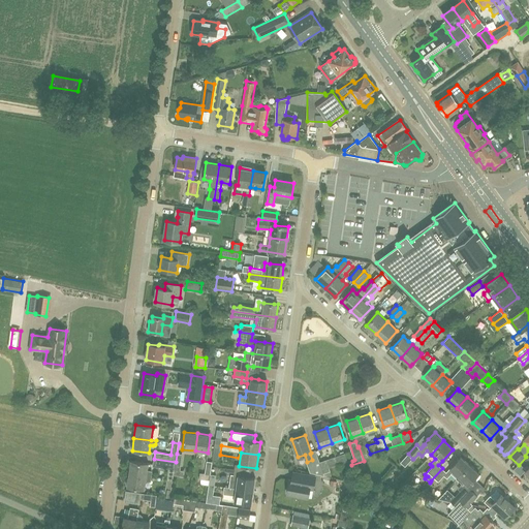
[(183,455),(177,454),(176,462),(174,475),(180,476),(183,455)]
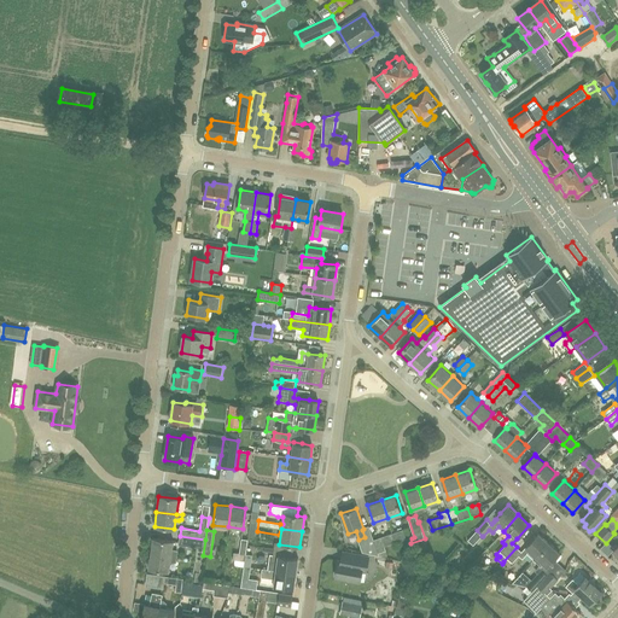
[(392,534),(396,543),(407,540),(403,530),(392,534)]
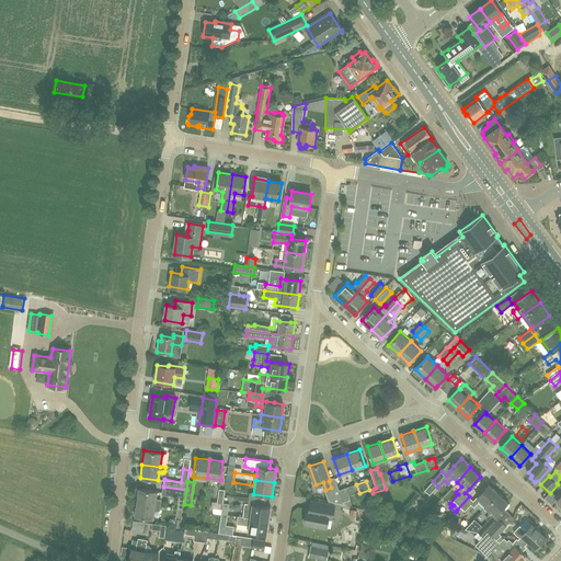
[(433,481),(424,490),(430,494),(437,487),(433,481)]
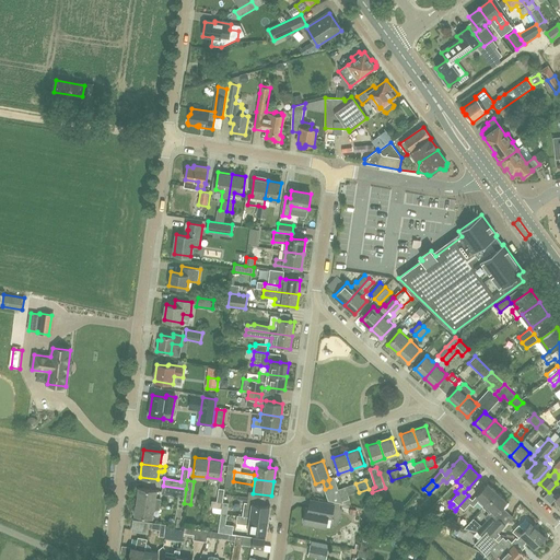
[(349,496),(359,492),(356,483),(346,487),(349,496)]
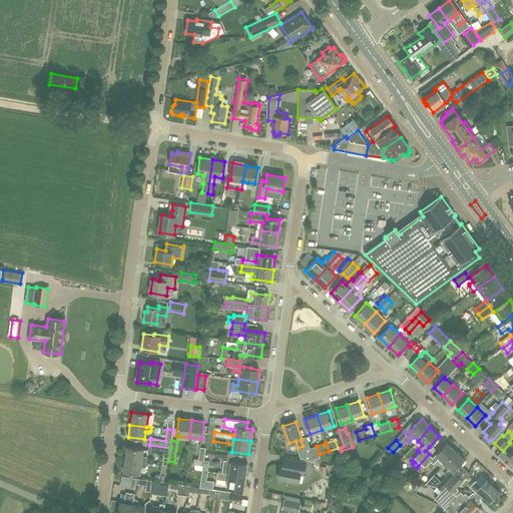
[(434,464),(438,460),(443,464),(455,450),(447,443),(436,454),(437,454),(433,458),(429,454),(418,466),(422,470),(425,467),(425,468),(431,461),(434,464)]
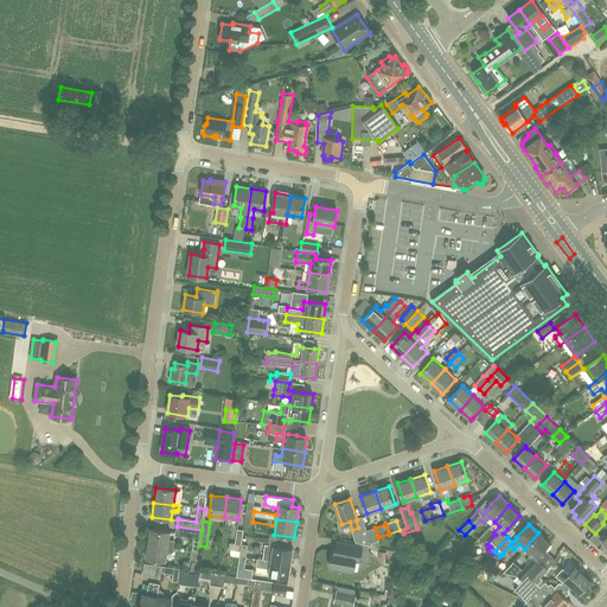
[(192,538),(193,538),(192,549),(198,550),(199,545),(202,530),(177,526),(176,534),(193,536),(192,538)]
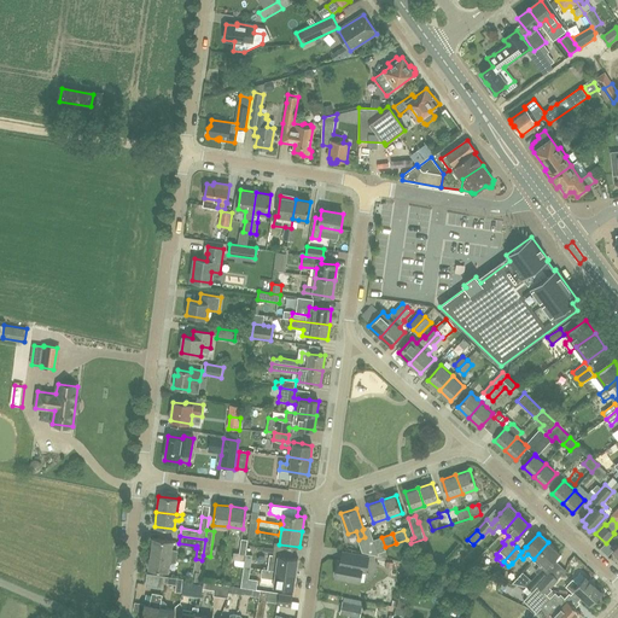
[(385,547),(382,537),(373,540),(378,553),(386,551),(385,547)]
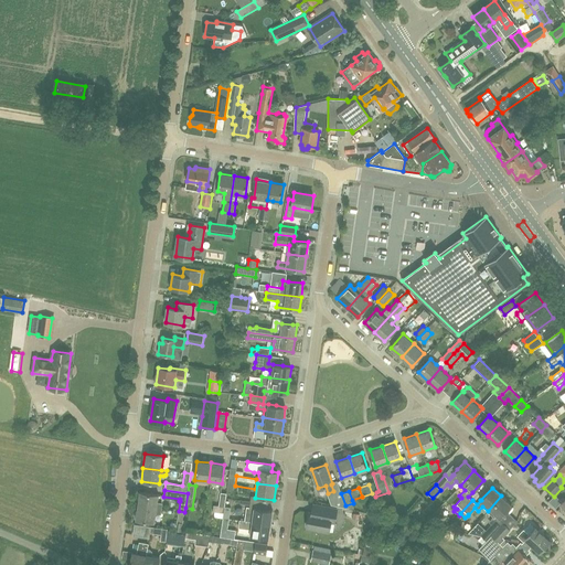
[(138,505),(161,509),(161,505),(160,503),(157,503),(158,494),(139,492),(138,505)]
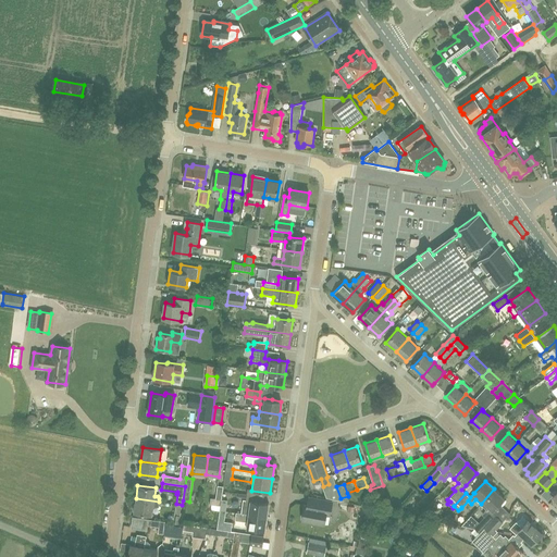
[(221,506),(222,499),(223,486),(218,485),(215,498),(211,498),(210,505),(221,506)]
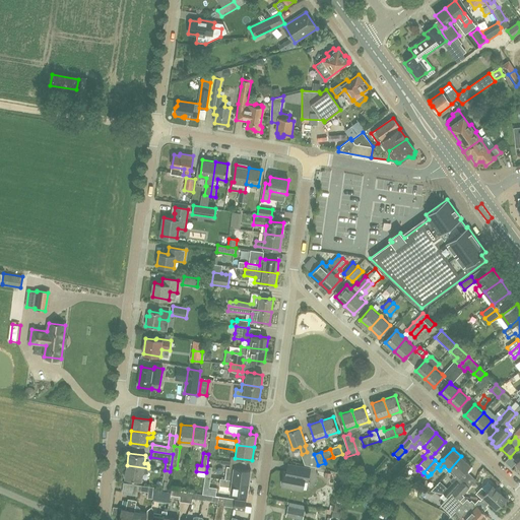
[(461,456),(449,470),(454,475),(456,473),(460,476),(470,465),(461,456)]
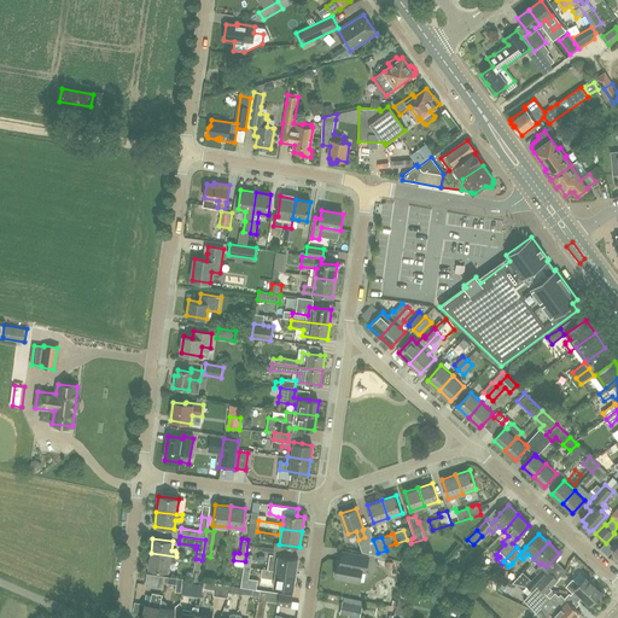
[(340,560),(338,560),(336,577),(360,581),(361,572),(366,573),(368,557),(342,552),(340,560)]
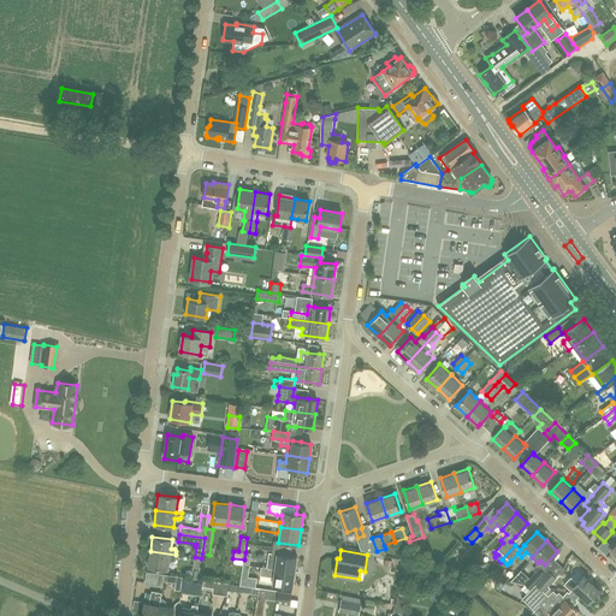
[(175,560),(176,555),(150,551),(148,567),(167,569),(169,561),(173,561),(175,560)]
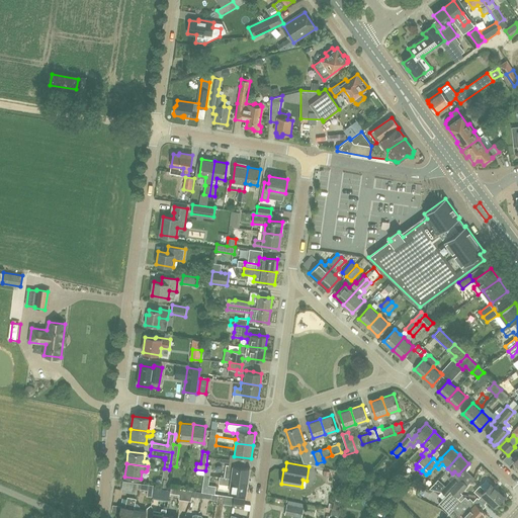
[(231,479),(248,481),(250,468),(233,465),(231,479)]
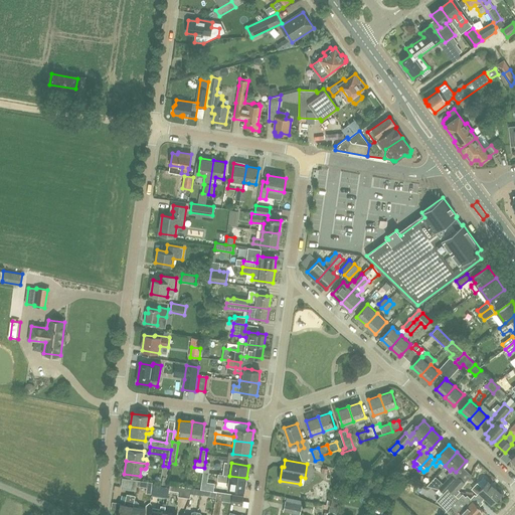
[(465,470),(460,473),(465,482),(470,479),(465,470)]
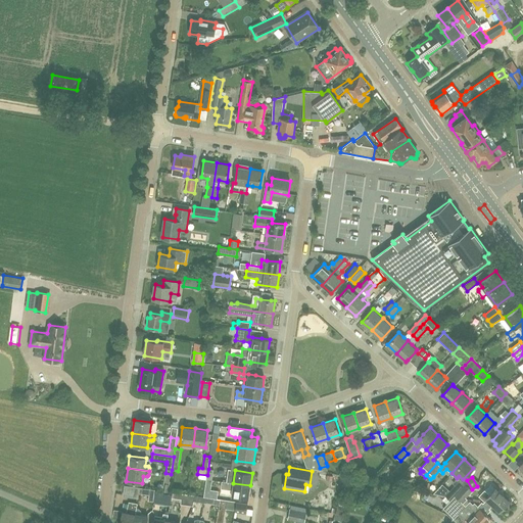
[(210,490),(212,480),(206,479),(204,496),(204,497),(215,498),(217,498),(219,490),(210,490)]
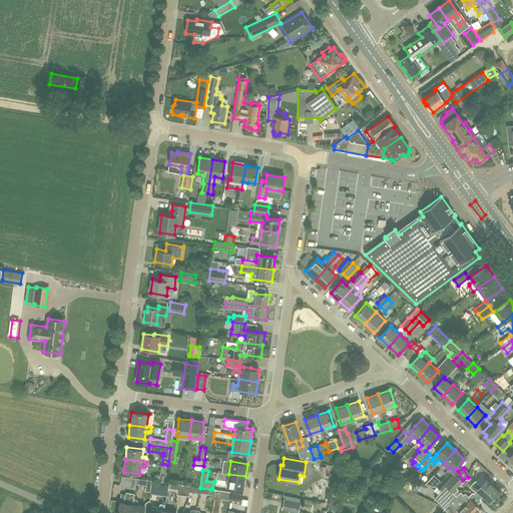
[(245,476),(228,474),(216,472),(215,479),(227,480),(226,487),(243,489),(245,476)]
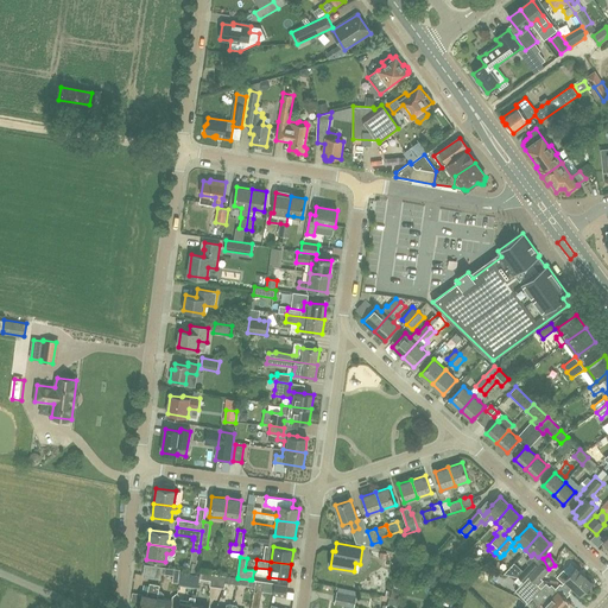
[(527,577),(538,565),(532,561),(517,577),(523,582),(527,577)]
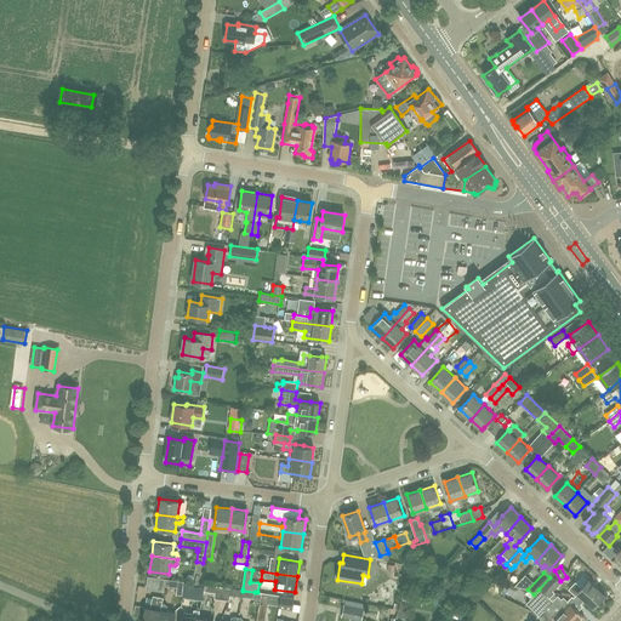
[(550,577),(539,590),(550,600),(554,594),(551,592),(560,582),(553,575),(550,577)]
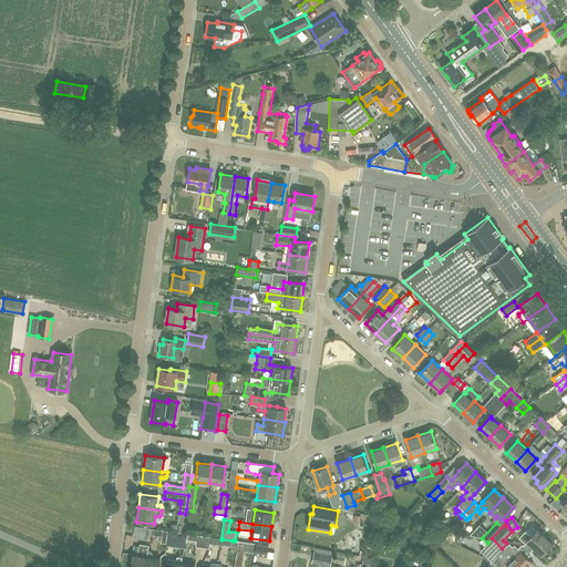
[(150,539),(152,528),(135,526),(134,537),(150,539)]
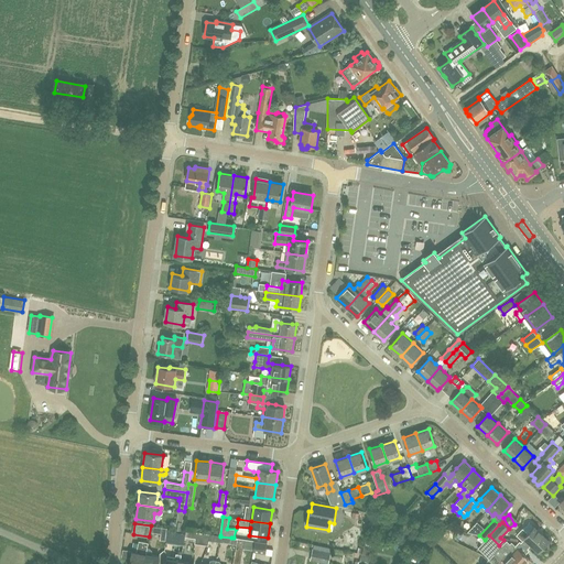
[(169,529),(151,525),(149,537),(150,537),(150,532),(161,534),(160,541),(166,541),(169,529)]
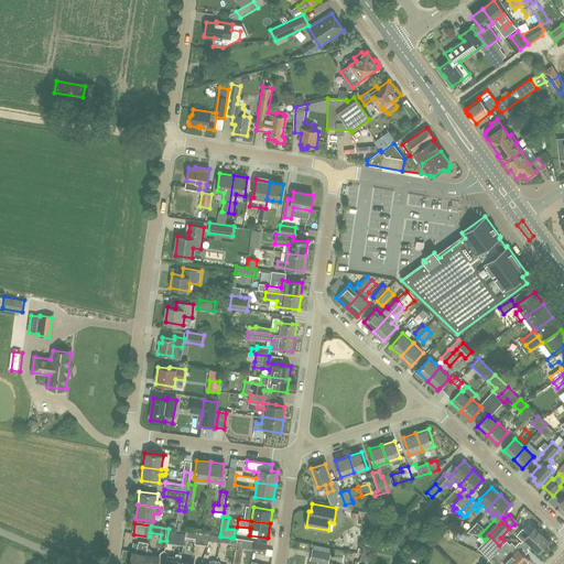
[(523,529),(517,535),(523,541),(522,542),(529,549),(532,544),(539,551),(543,546),(545,548),(553,540),(548,534),(545,537),(535,527),(534,527),(529,533),(523,529)]
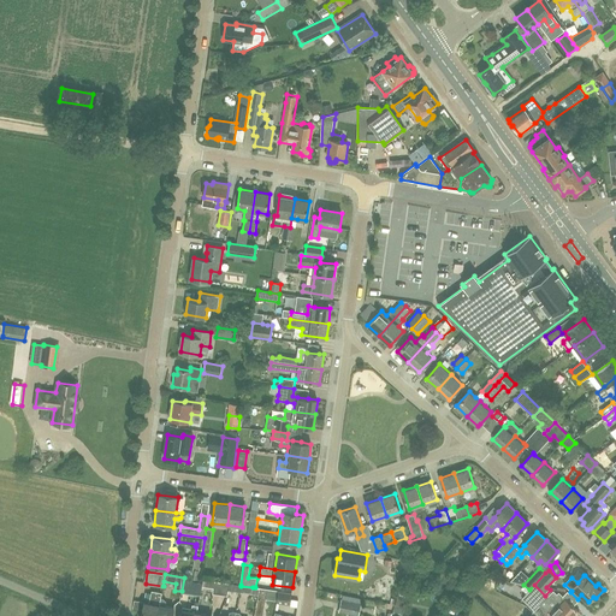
[(202,587),(203,580),(191,579),(184,578),(182,591),(189,592),(190,585),(202,587)]
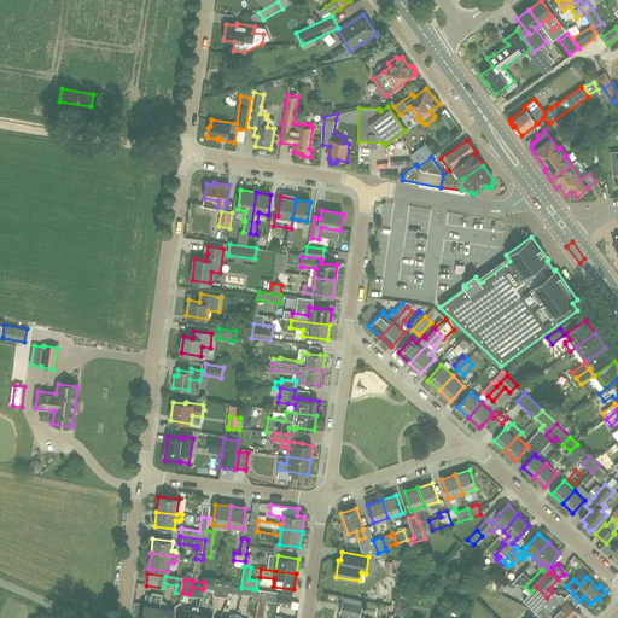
[(222,584),(204,582),(203,589),(214,590),(214,596),(220,596),(222,584)]
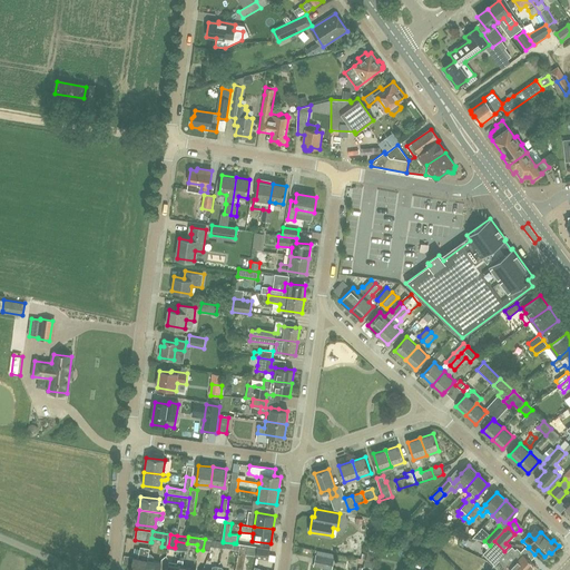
[(212,547),(222,548),(223,542),(223,541),(205,539),(203,550),(210,551),(212,547)]
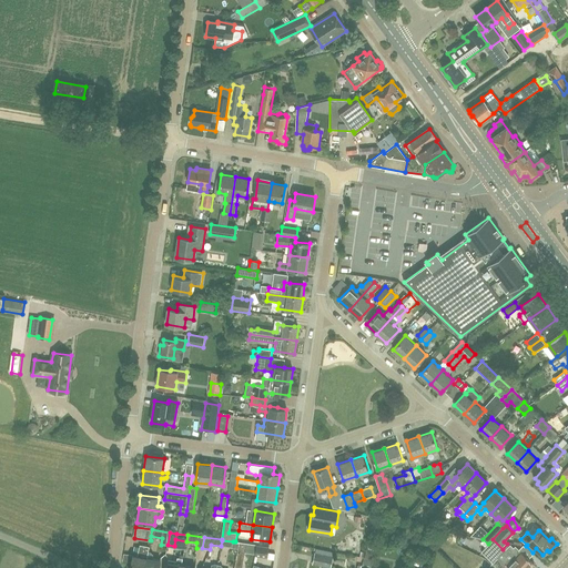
[(488,544),(480,553),(485,557),(492,564),(493,564),(490,566),(492,567),(529,567),(534,565),(515,546),(513,547),(509,545),(504,550),(503,549),(493,539),(488,544)]
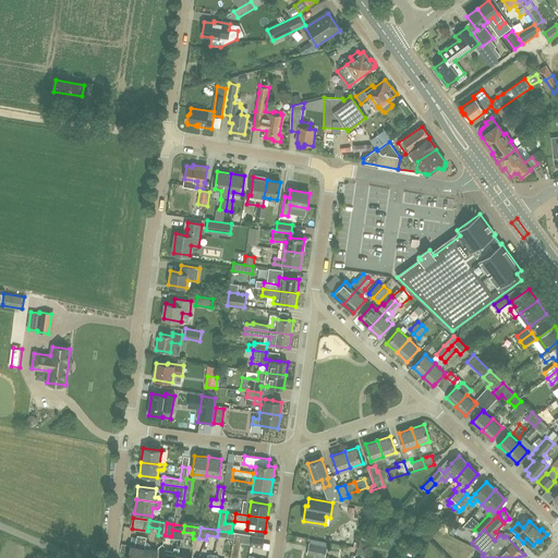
[(243,541),(251,542),(251,535),(235,533),(234,540),(232,548),(240,550),(241,540),(243,541)]
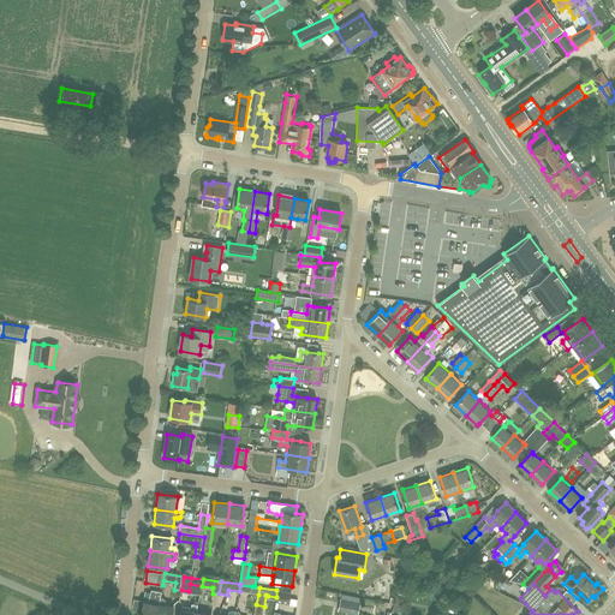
[(156,614),(159,604),(160,598),(161,592),(154,590),(151,602),(144,601),(141,614),(156,614)]
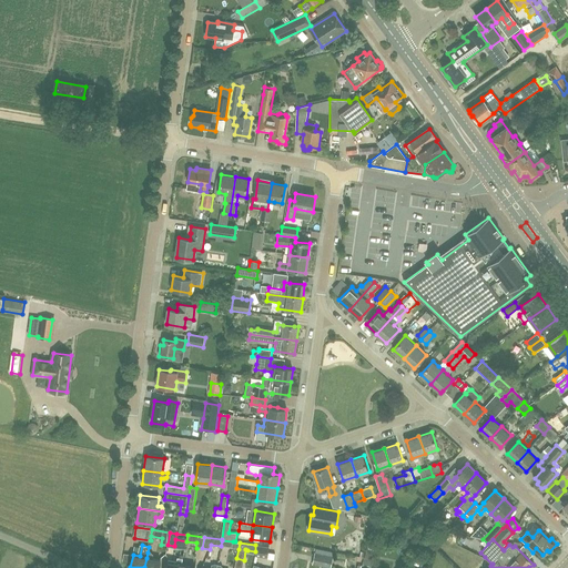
[(270,547),(255,545),(255,551),(256,551),(255,556),(267,558),(270,547)]
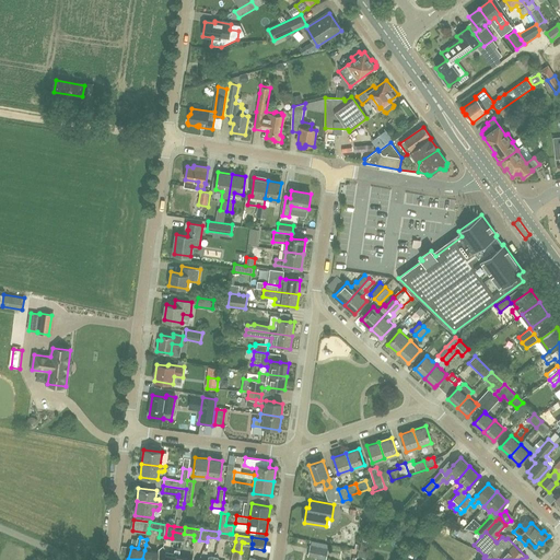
[(144,550),(142,559),(156,559),(159,552),(150,550),(151,547),(148,545),(146,545),(144,550)]
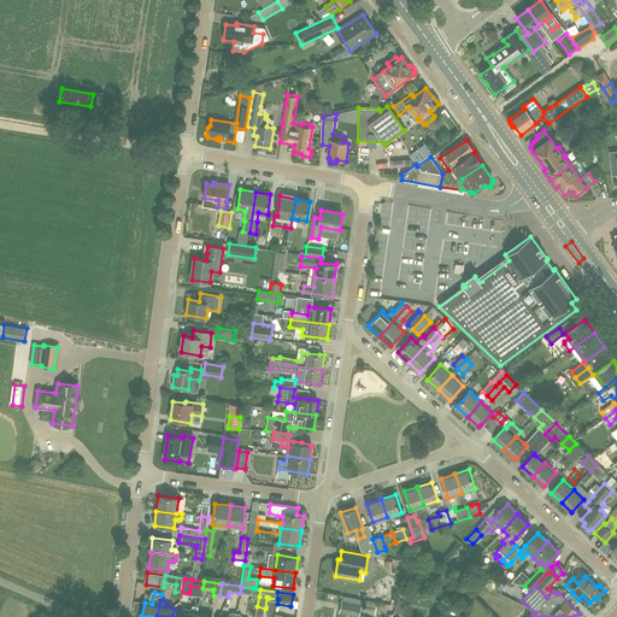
[(342,600),(339,612),(359,616),(362,605),(342,600)]
